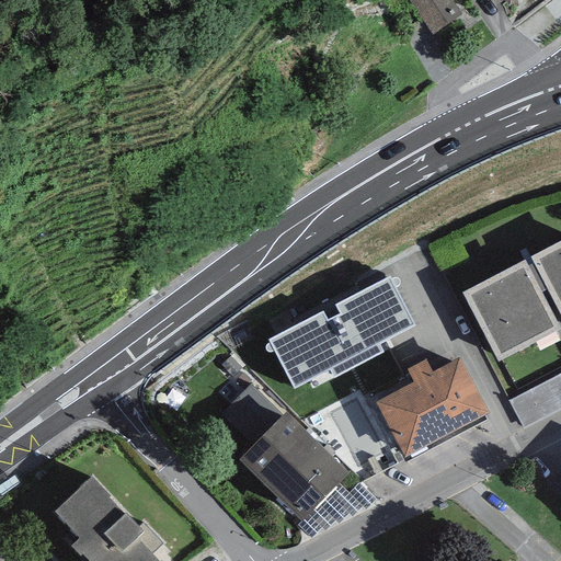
[(450,0),(409,0),(432,34),(460,13),(450,0)]
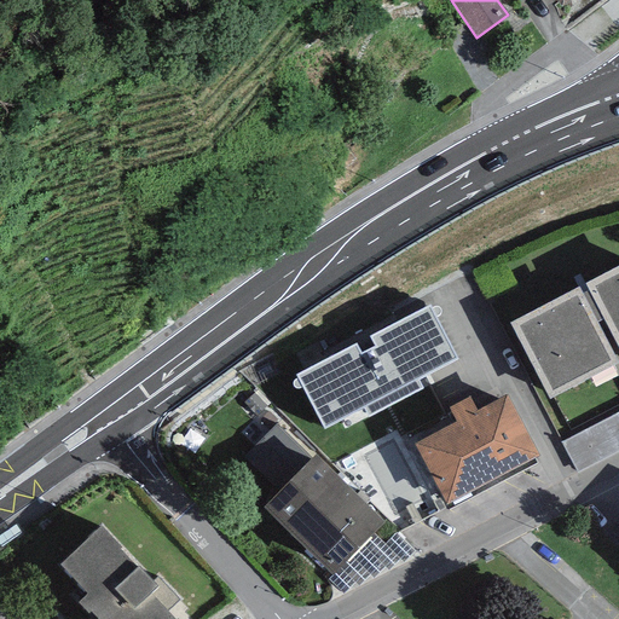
[(618,362),(618,265),(509,323),(549,399),(618,362)]
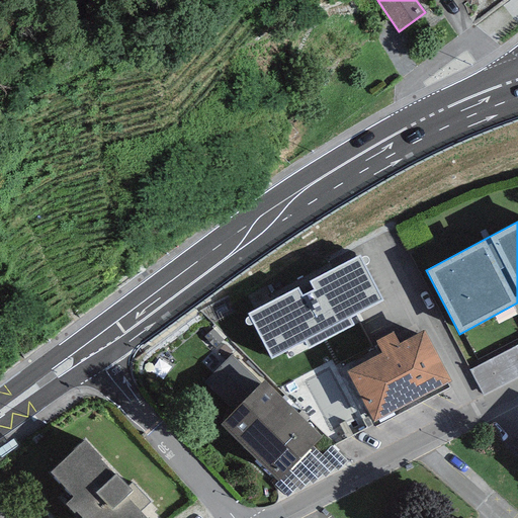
[(272,359),(305,342),(309,349),(353,325),(350,318),(382,300),(358,256),(248,314),(272,359)]
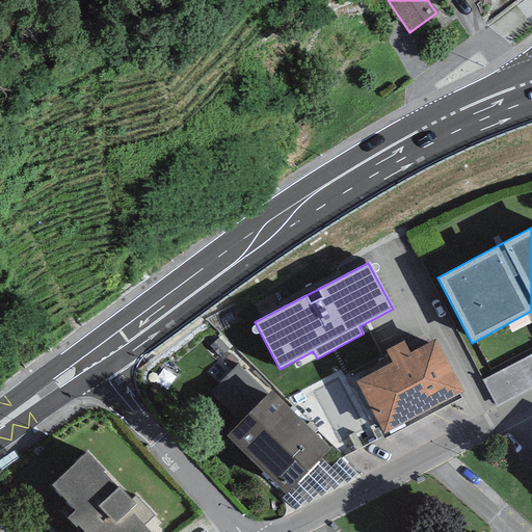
[(463,392),(435,339),(409,352),(403,341),(386,351),(392,363),(355,381),(383,434),(463,392)]
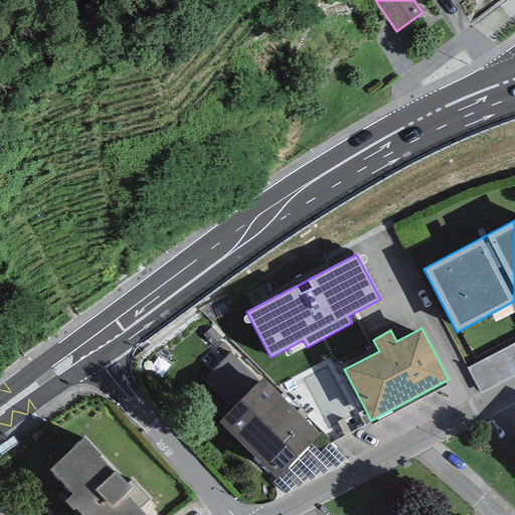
[(514,375),(514,342),(467,368),(480,394),(514,375)]
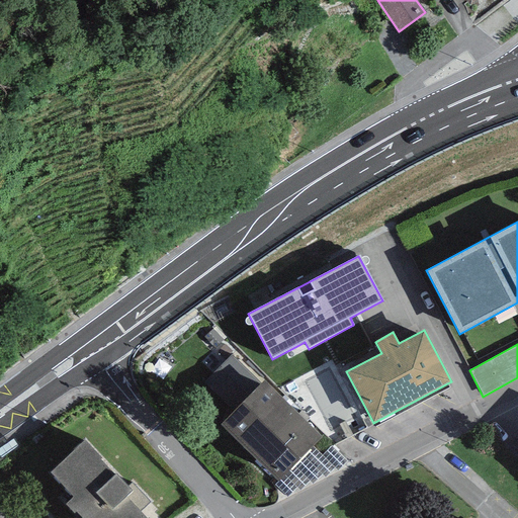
[(323,435),(263,379),(220,424),(279,481),(323,435)]
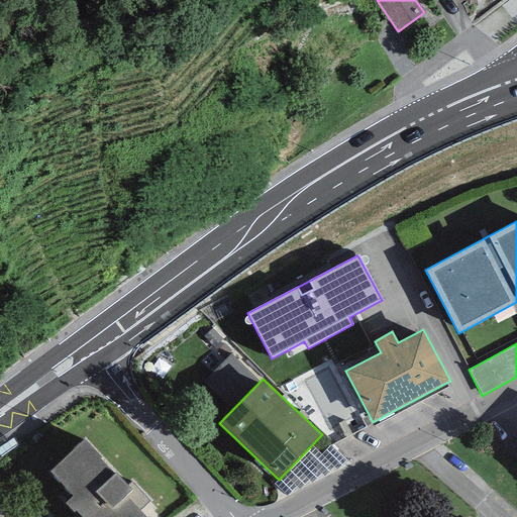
[(85,439),(50,472),(74,496),(66,504),(74,512),(76,511),(81,516),(145,516),(140,510),(126,496),(132,490),(128,487),(101,458),(102,457),(85,439)]
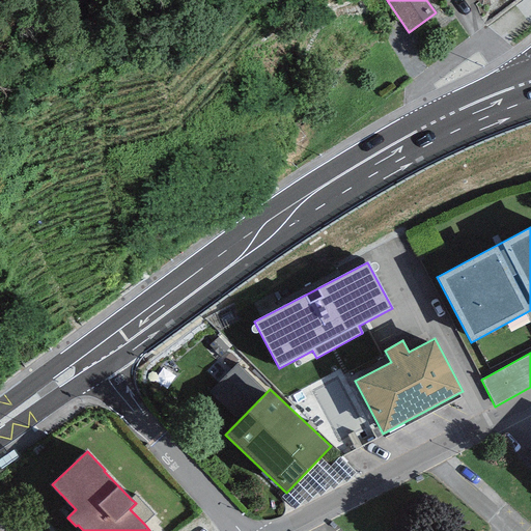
[(136,496),(132,500),(136,503),(130,509),(144,524),(155,514),(136,496)]
